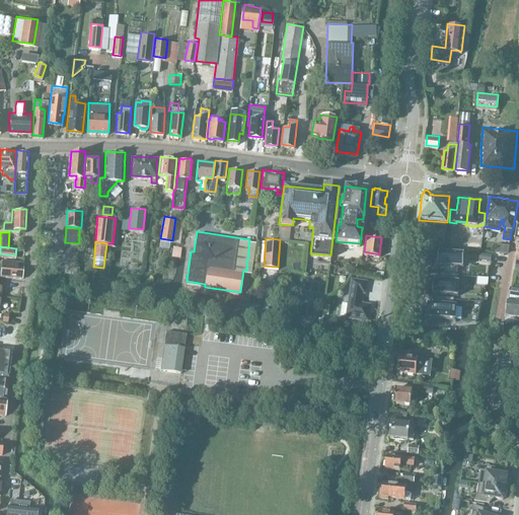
[(438,262),(438,263),(439,263),(445,263),(445,270),(457,271),(458,264),(463,265),(464,250),(440,249),(440,248),(439,248),(439,249),(439,256),(439,258),(438,262)]
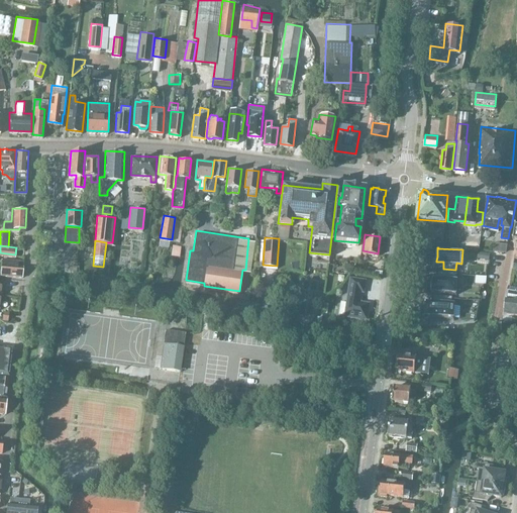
[(1,273),(22,275),(24,259),(2,257),(1,273)]
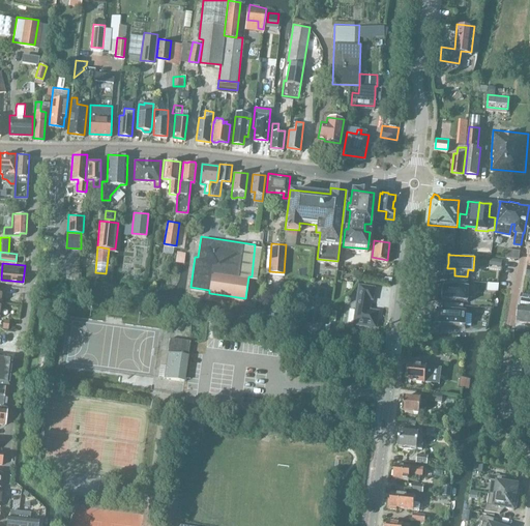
[(80,267),(66,266),(65,278),(80,278),(80,267)]
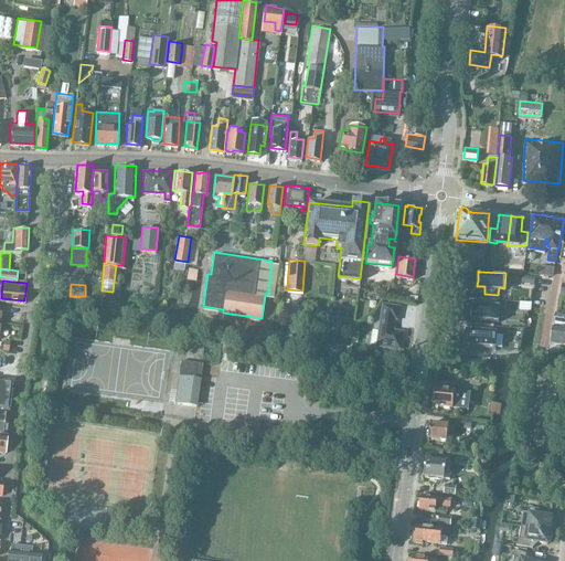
[(472,308),(471,317),(499,319),(500,304),(498,304),(499,297),(480,296),(480,303),(473,303),(473,308),(472,308)]
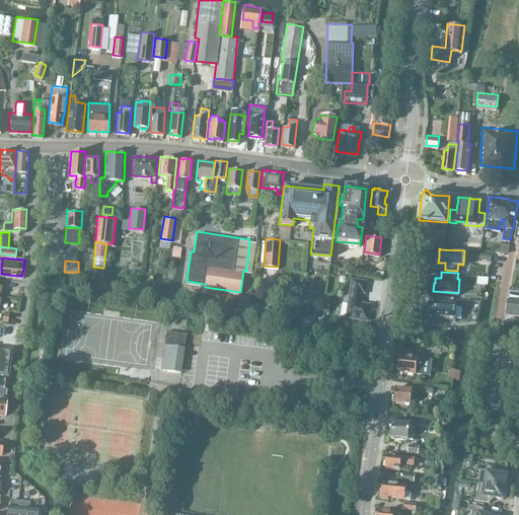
[(352,278),(346,314),(367,318),(369,302),(362,301),(363,300),(361,298),(360,298),(361,290),(364,290),(366,280),(352,278)]
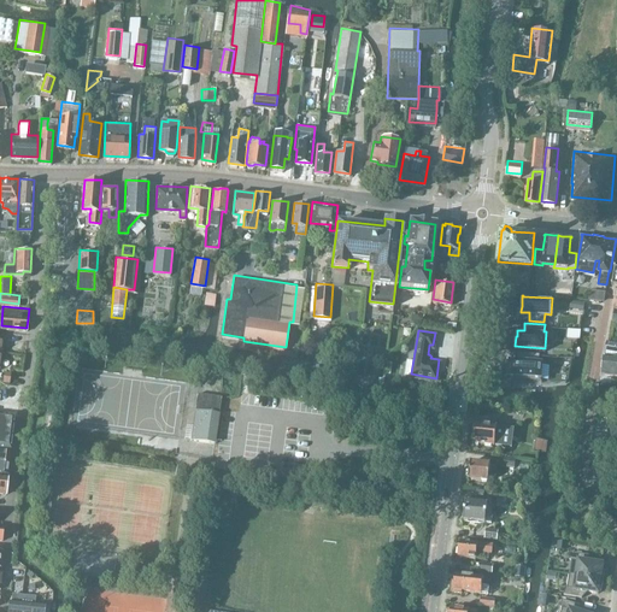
[(606,352),(616,352),(616,341),(607,340),(606,352)]
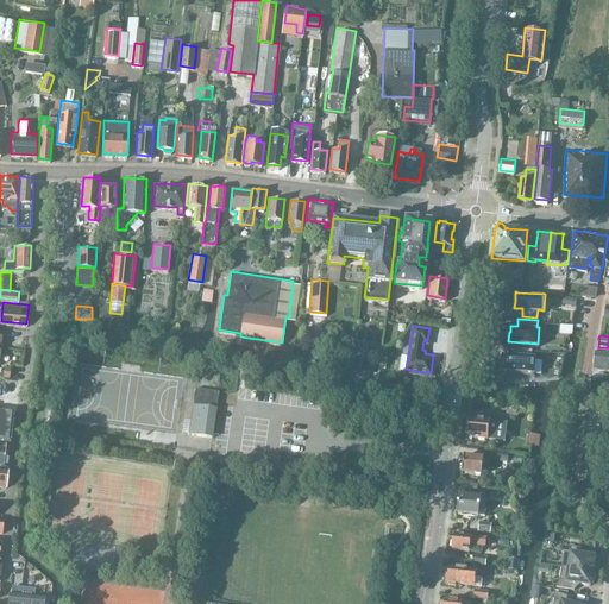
[(502,369),(502,370),(534,372),(535,356),(532,356),(532,348),(512,346),(512,354),(503,353),(502,353),(502,354),(503,354),(502,359),(502,360),(502,369)]
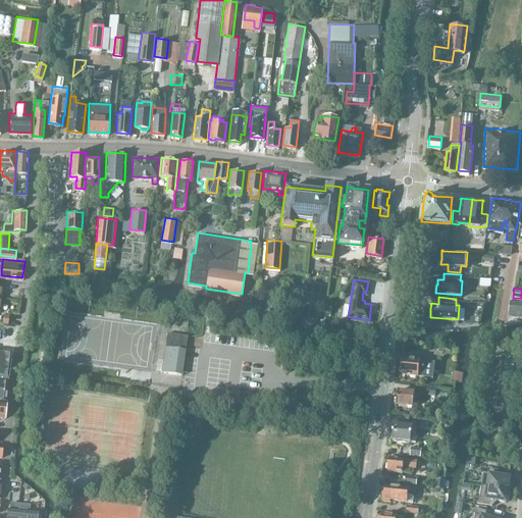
[(510,304),(509,309),(511,309),(510,314),(521,315),(521,300),(512,299),(511,303),(511,304),(510,304)]
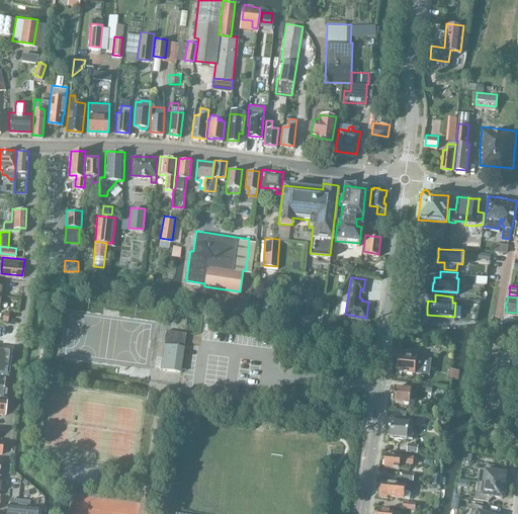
[(164,342),(160,367),(181,369),(184,345),(186,331),(166,328),(164,342)]
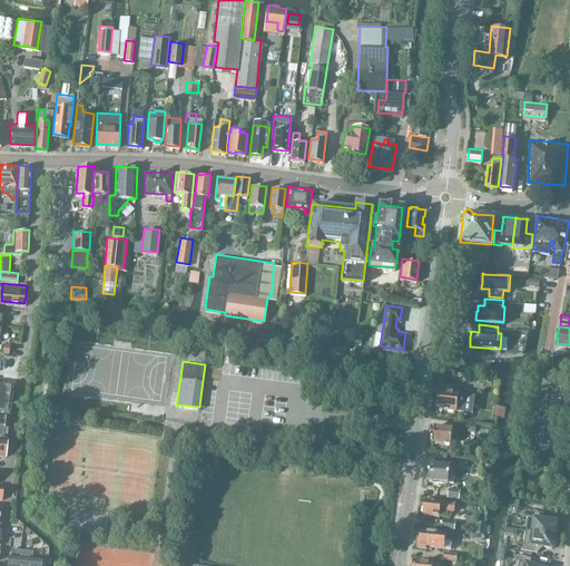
[(0,380),(0,411),(10,412),(13,382),(0,380)]
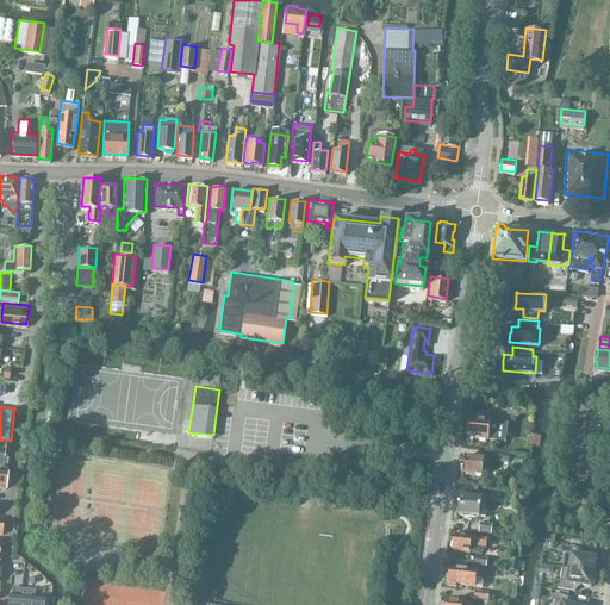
[(490,437),(506,440),(509,422),(492,419),(492,418),(471,416),(468,435),(490,437)]
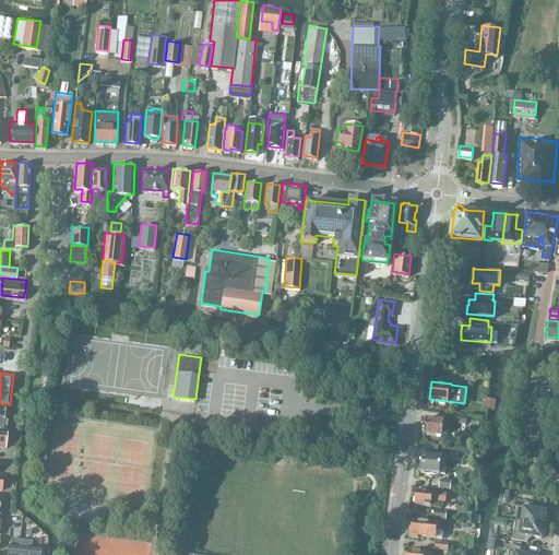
[(0,415),(9,417),(11,408),(0,405),(0,415)]
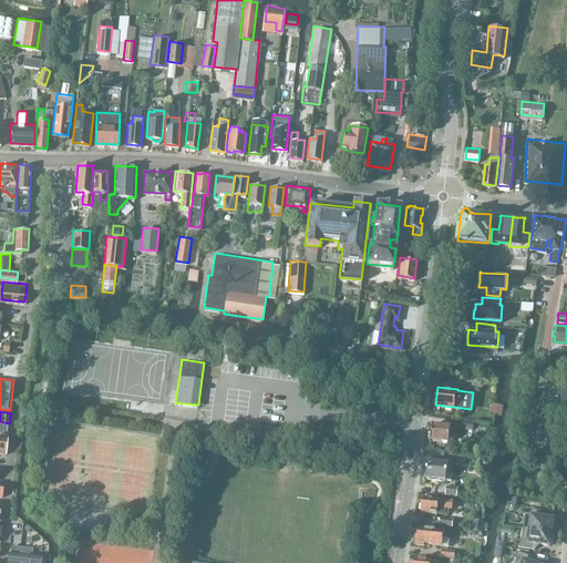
[(459,425),(473,427),(474,419),(460,418),(459,425)]
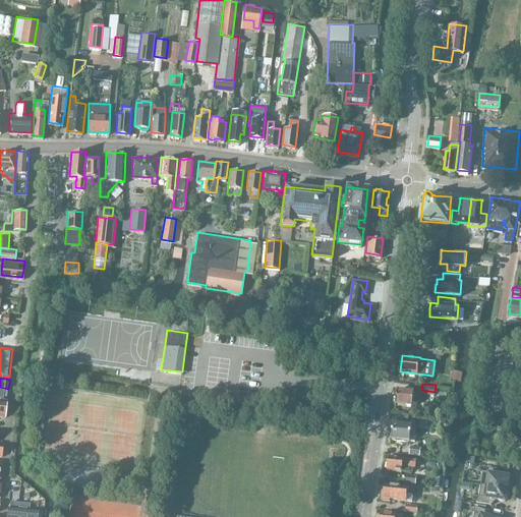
[(0,398),(0,397),(7,398),(8,389),(0,387),(0,398)]
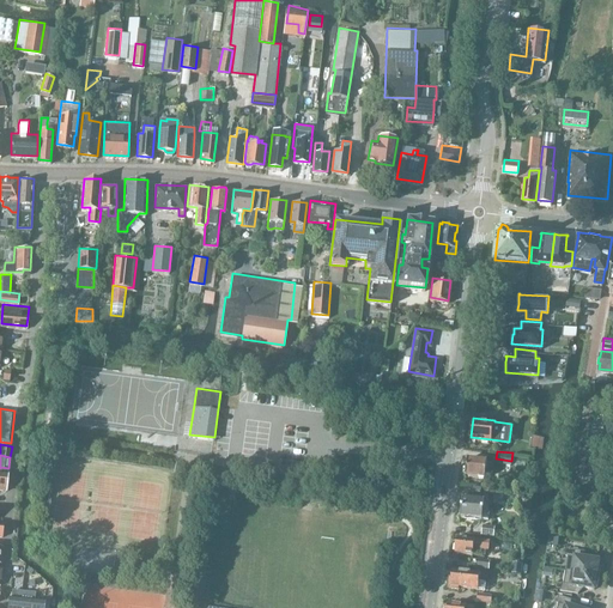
[(466,472),(486,474),(487,457),(468,455),(466,472)]
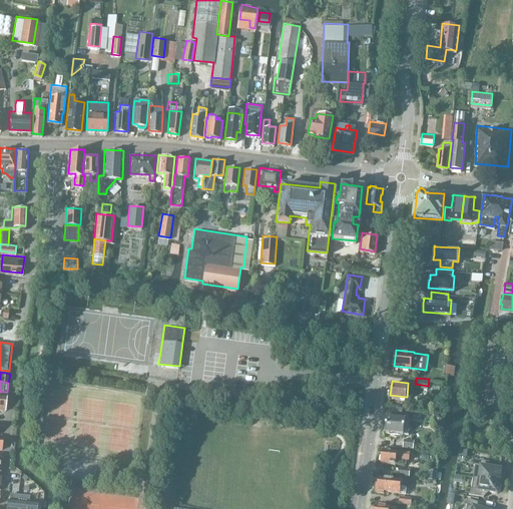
[(386,430),(404,432),(406,417),(388,415),(387,421),(386,421),(386,423),(386,427),(386,430)]
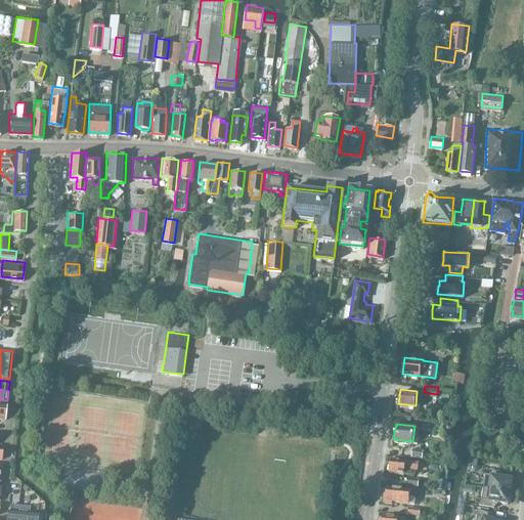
[(422,456),(423,447),(412,445),(411,455),(422,456)]
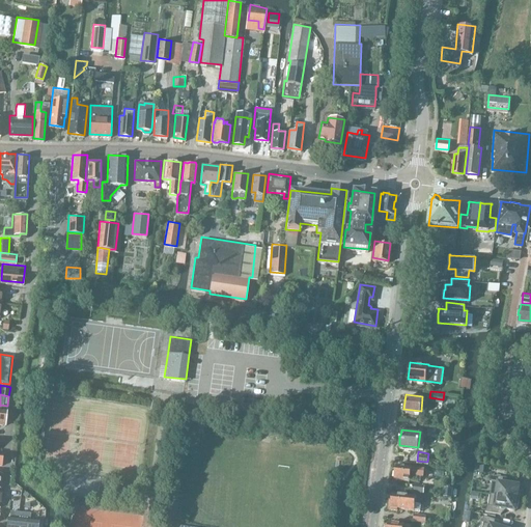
[(394,476),(410,478),(411,473),(423,474),(424,467),(412,465),(396,463),(394,476)]
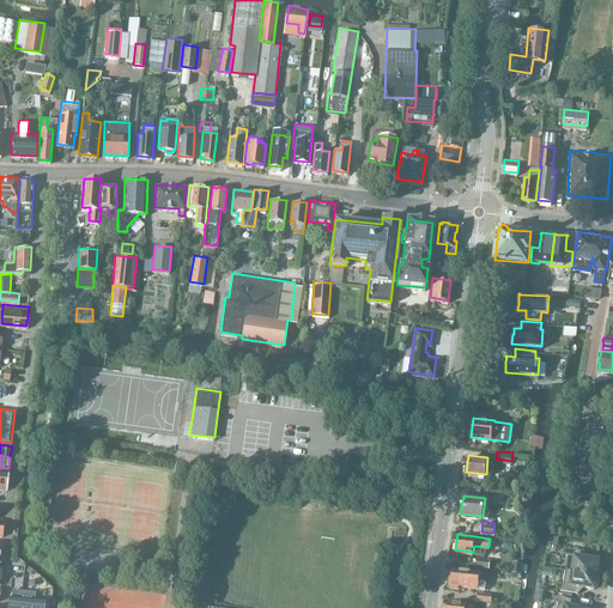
[(568,553),(566,566),(600,572),(600,569),(601,560),(599,560),(599,557),(583,554),(584,548),(568,545),(566,553),(568,553)]
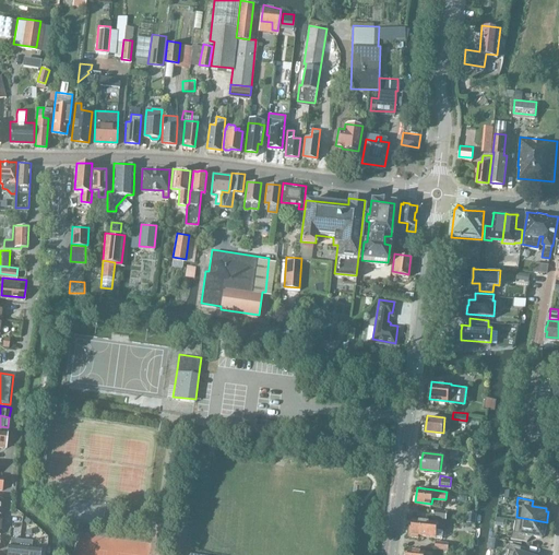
[(435,507),(433,515),(445,516),(447,509),(435,507)]
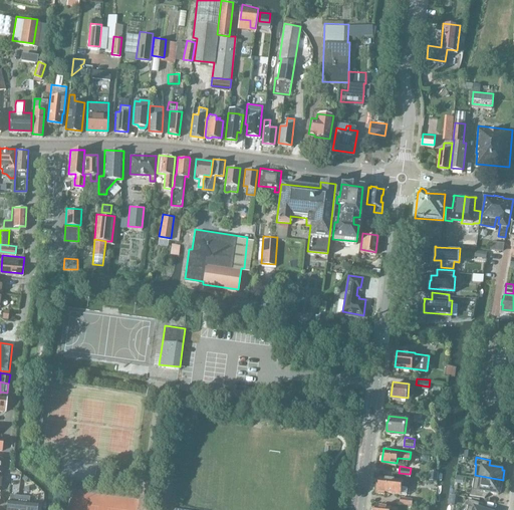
[(503,480),(475,475),(473,487),(471,487),(470,493),(485,495),(486,489),(499,491),(499,489),(501,489),(502,483),(503,480)]
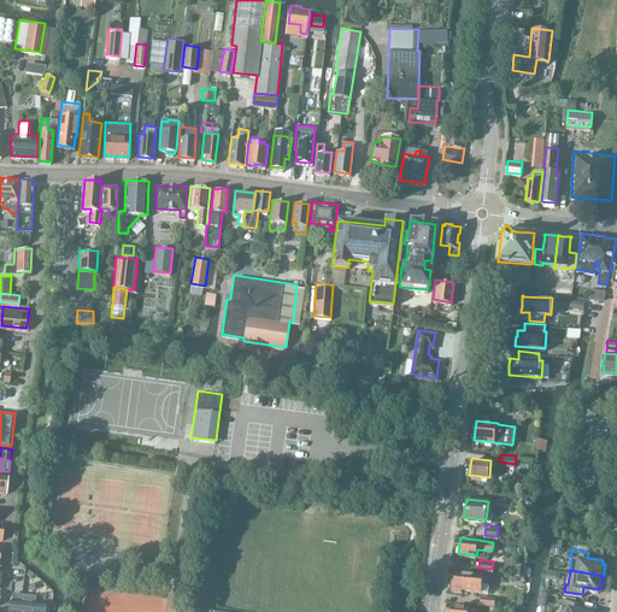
[(462,588),(482,590),(488,592),(489,583),(483,583),(483,575),(474,574),(456,571),(456,577),(452,577),(451,589),(462,590),(462,588)]
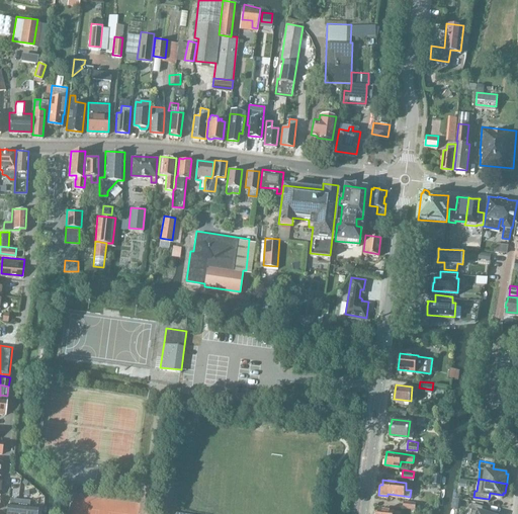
[(8,502),(7,513),(20,513),(36,513),(38,505),(29,504),(29,498),(10,497),(10,503),(8,502)]
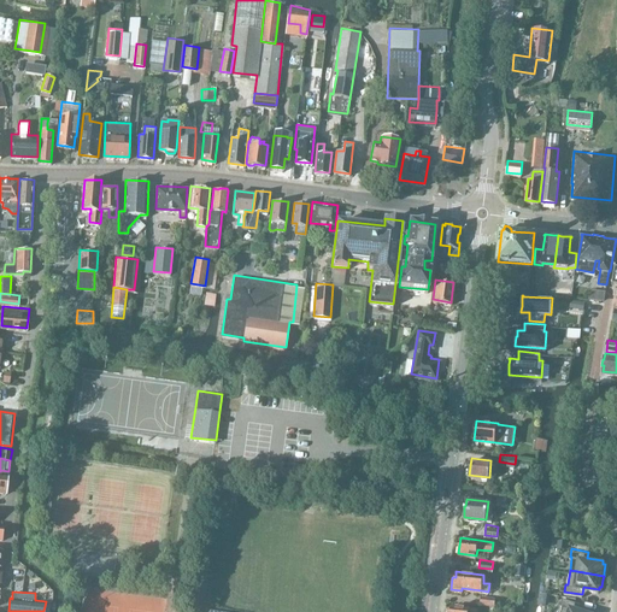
[(563,604),(559,611),(589,611),(577,608),(580,601),(563,596),(560,604),(563,604)]
